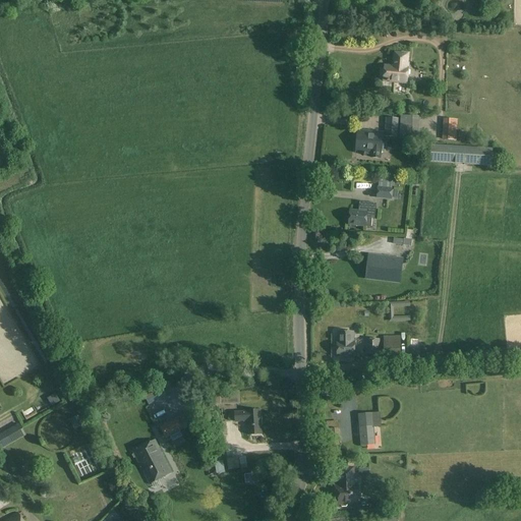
[(384,81),(407,83),(409,69),(408,69),(409,55),(395,53),(394,66),(385,65),(384,81)]
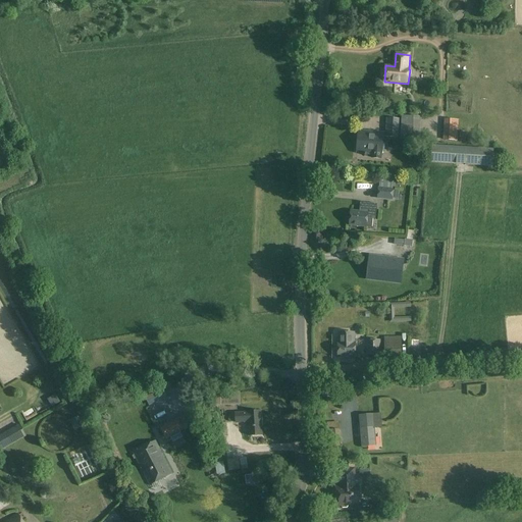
[(402,116),(400,144),(419,145),(420,118),(402,116)]
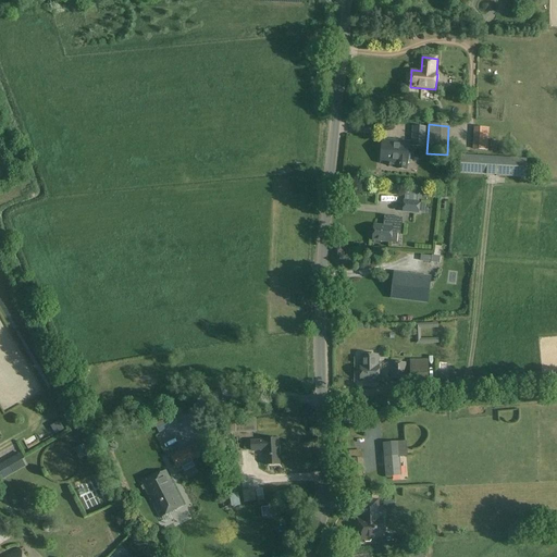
[(412,126),(411,147),(426,148),(428,127),(412,126)]
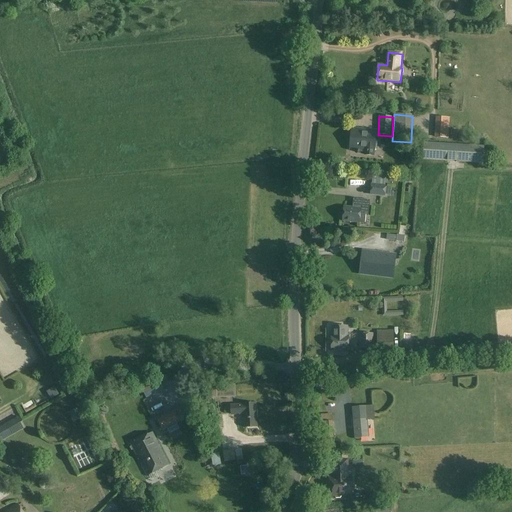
[(352,137),(351,150),(366,151),(366,156),(375,156),(377,132),(353,130),(352,137)]
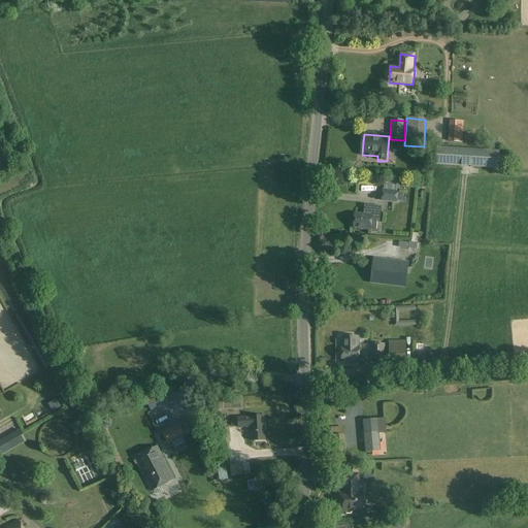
[(435,146),(434,166),(499,169),(500,151),(435,146)]
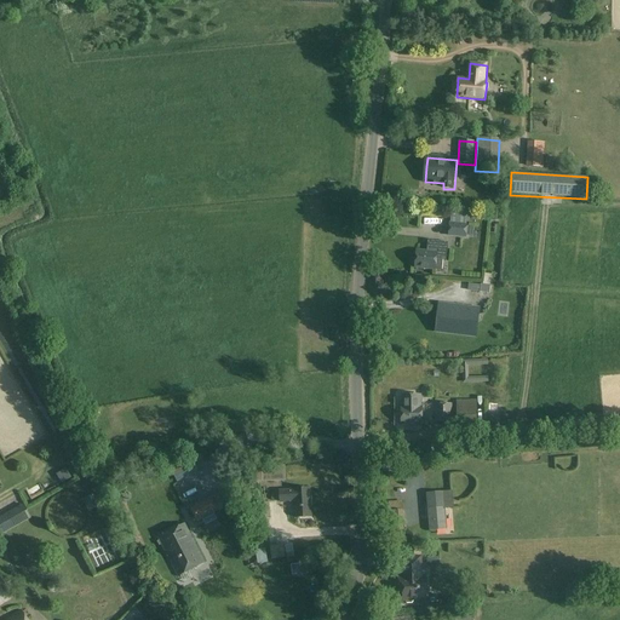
[(466,227),(449,224),(448,236),(465,239),(466,227)]
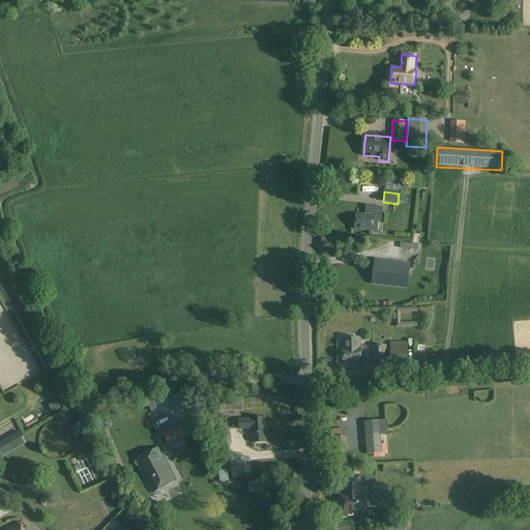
[(373,223),(382,224),(383,208),(366,206),(365,215),(357,214),(356,229),(372,231),(373,223)]
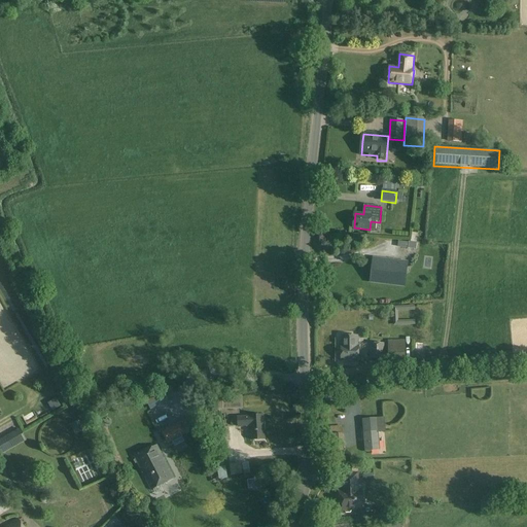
[(418,254),(428,255),(430,241),(420,239),(418,254)]
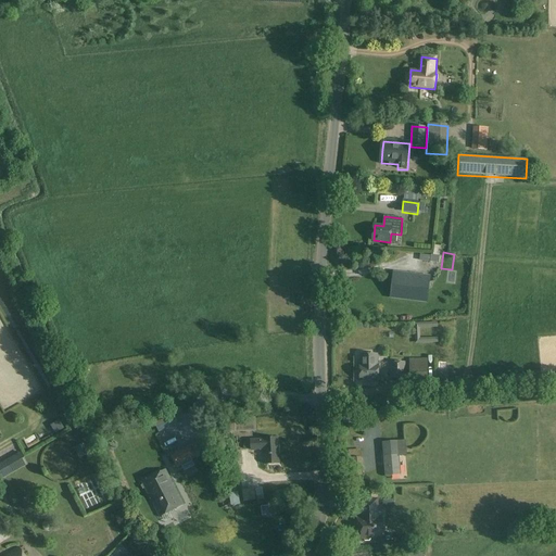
[(411,300),(421,301),(427,302),(428,287),(429,278),(394,274),(391,298),(402,299),(411,300)]
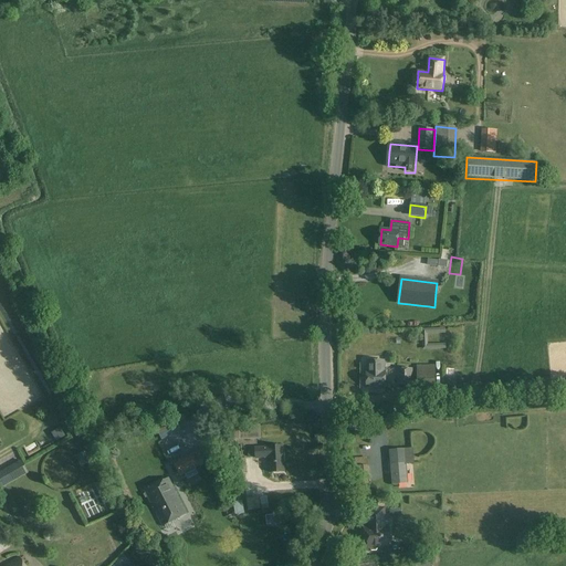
[(366,360),(367,366),(367,388),(386,388),(385,360),(366,360)]
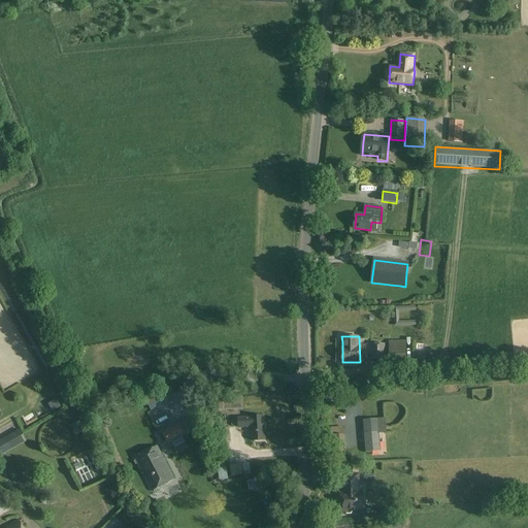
[(406,341),(389,341),(390,361),(406,361),(406,341)]
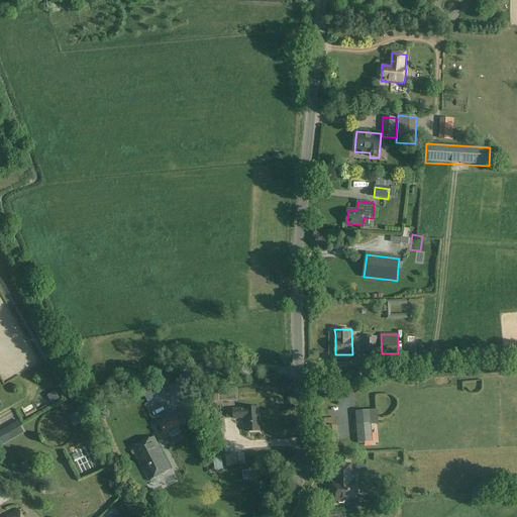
[(363,337),(364,352),(378,352),(377,337),(363,337)]
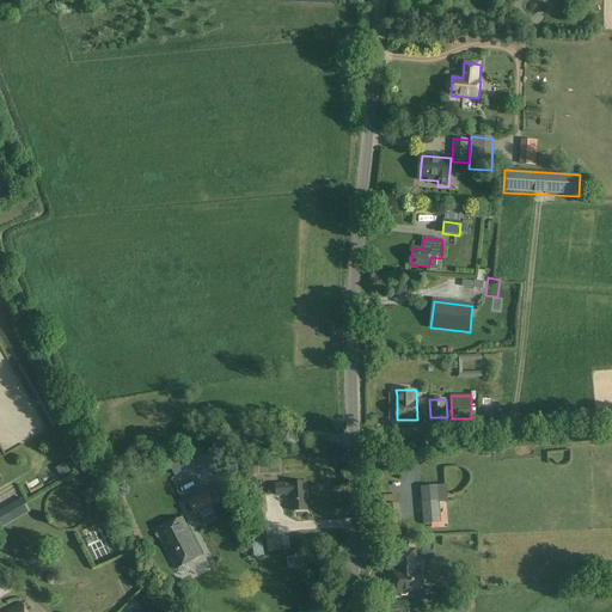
[(195,465),(190,456),(169,466),(172,475),(181,470),(182,472),(195,465)]
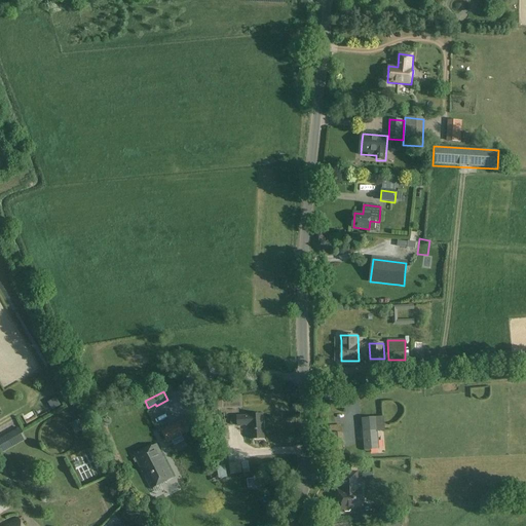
[(222,409),(241,408),(241,396),(222,397),(222,409)]
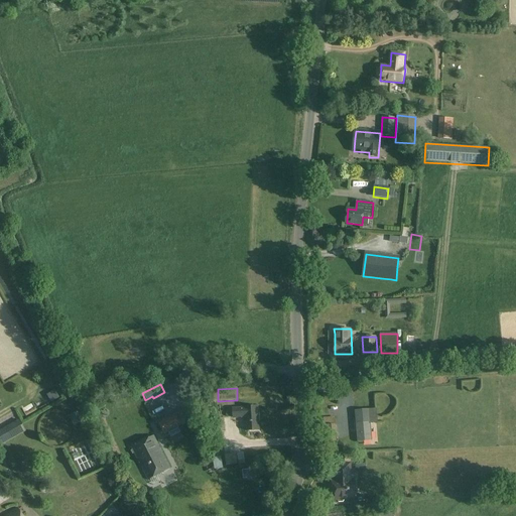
[(99,408),(96,401),(88,404),(92,411),(99,408)]
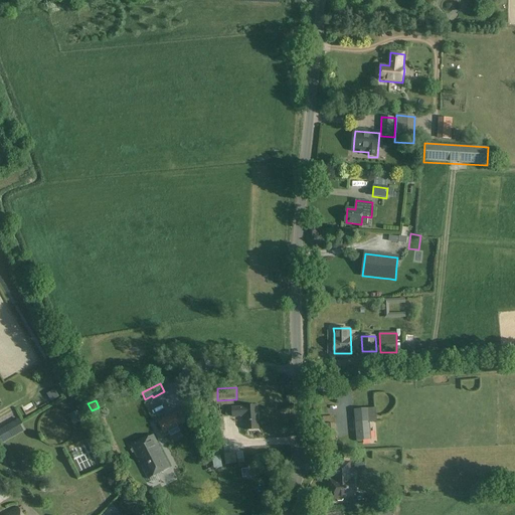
[(240,446),(240,434),(238,428),(238,422),(244,420),(232,420),(231,416),(231,411),(228,403),(223,403),(223,412),(226,424),(226,432),(230,446),(240,446)]
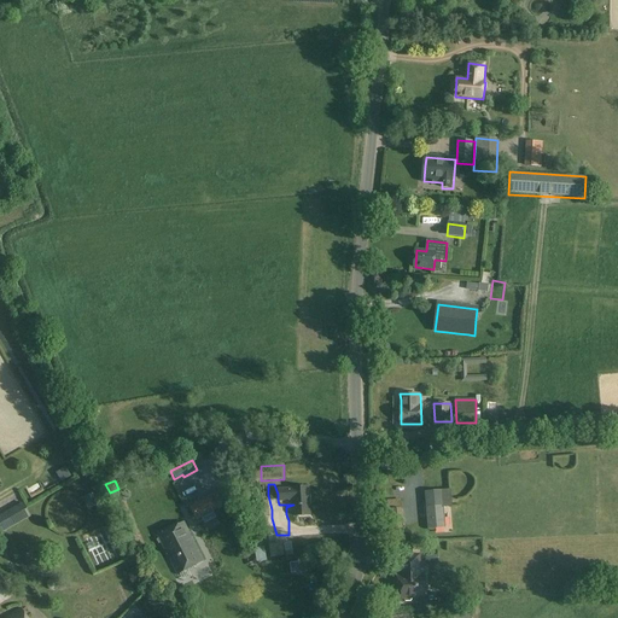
[(280,501),(296,501),(296,516),(310,516),(309,488),(279,489),(280,501)]
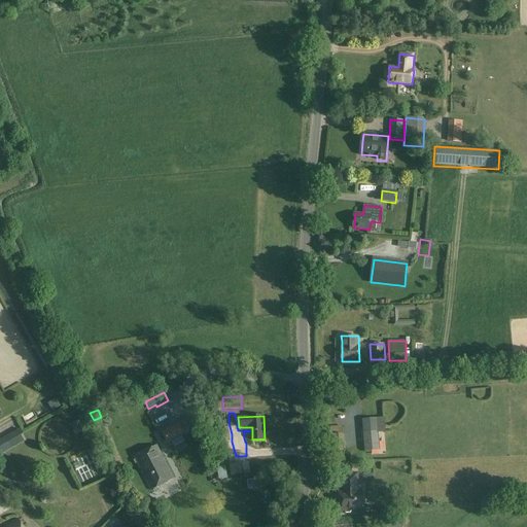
[(86,428),(81,419),(72,424),(77,433),(86,428)]
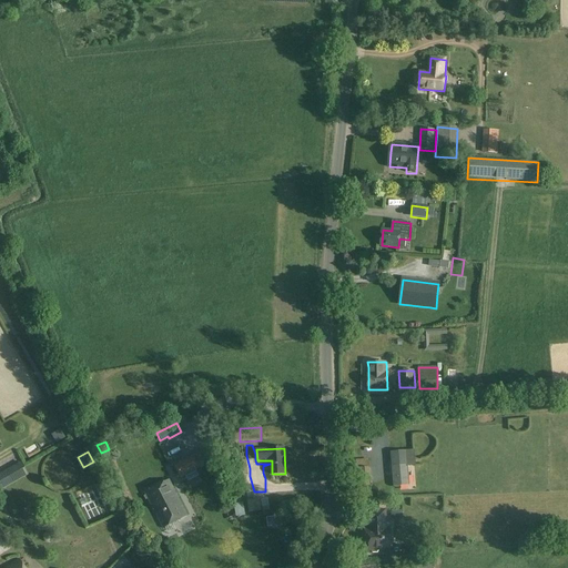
[(205,452),(194,458),(193,456),(174,466),(181,479),(201,469),(212,463),(205,452)]
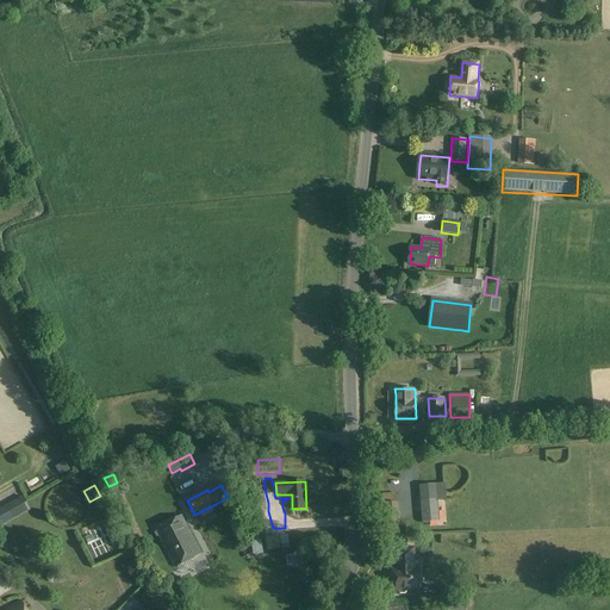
[(32,511),(25,498),(0,511),(0,528),(0,529),(32,511)]
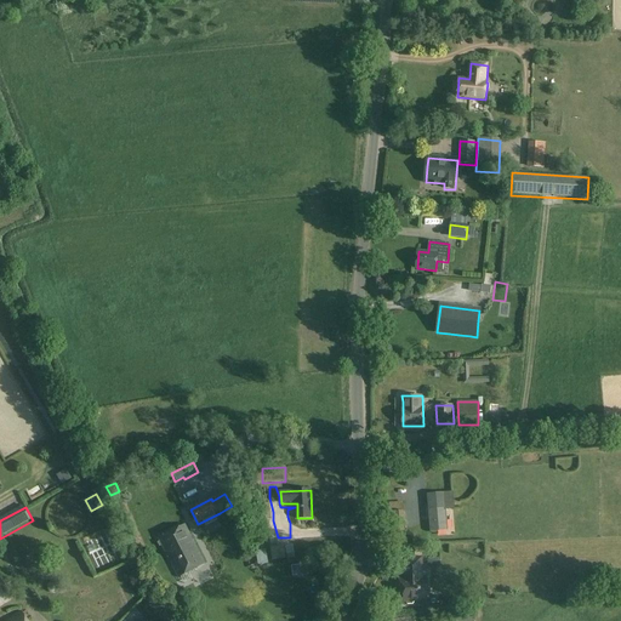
[(448,530),(445,508),(431,511),(432,531),(448,530)]
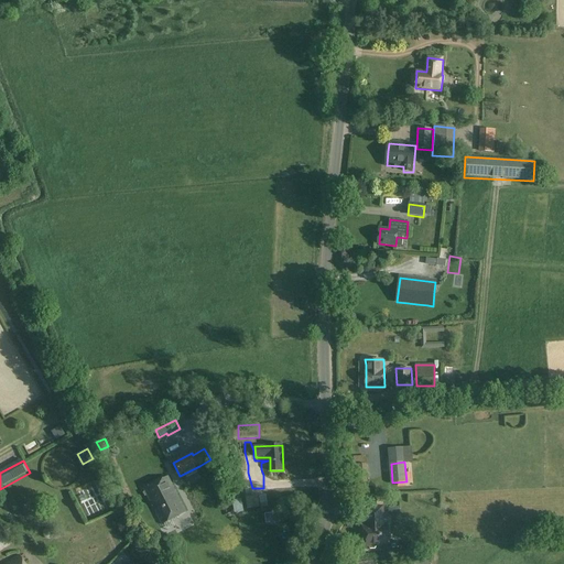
[(367,484),(366,464),(354,465),(355,485),(367,484)]
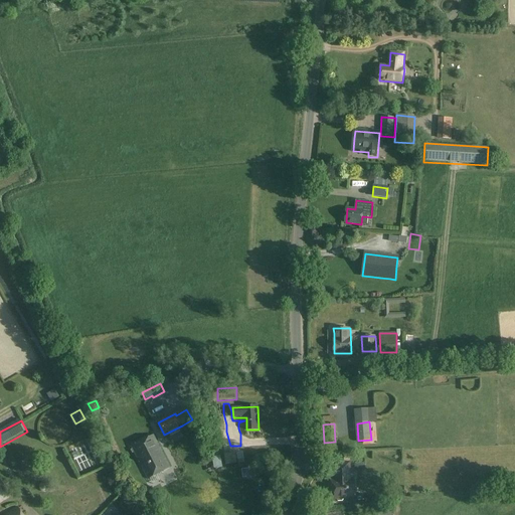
[(132,447),(149,479),(170,468),(154,436),(132,447)]
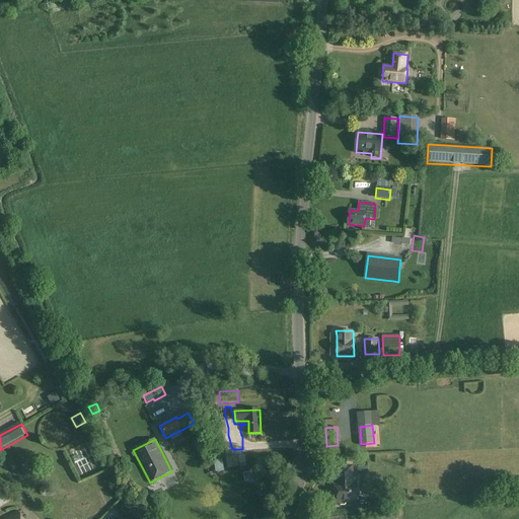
[(353,466),(338,466),(339,480),(341,480),(341,485),(334,485),(334,495),(338,495),(338,504),(358,503),(358,484),(354,484),(353,466)]
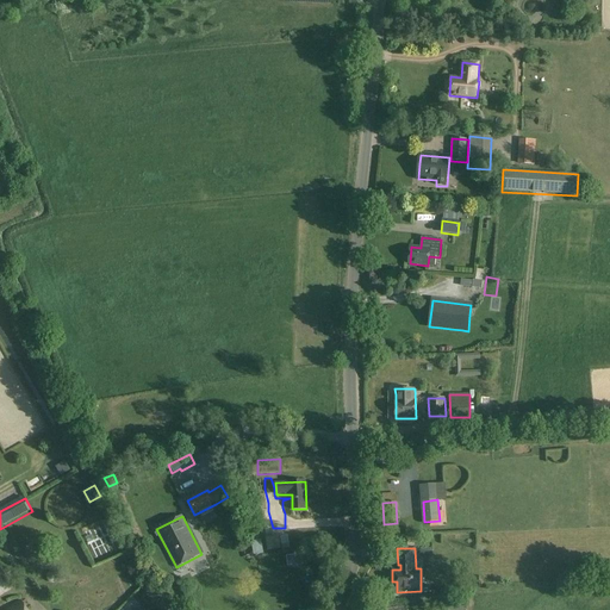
[(433,548),(421,548),(421,558),(433,558),(433,561),(447,561),(447,552),(433,552),(433,548)]
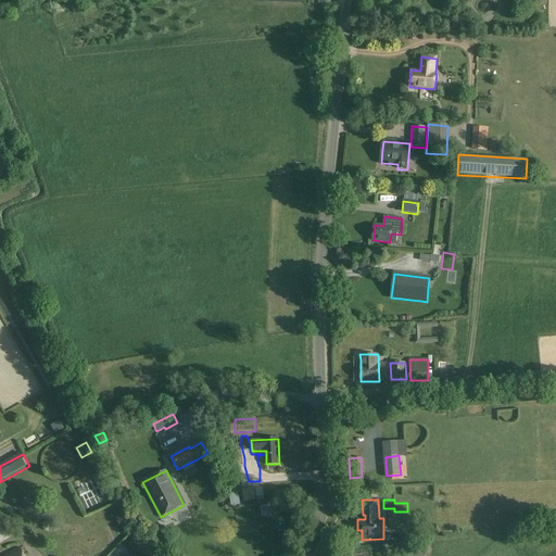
[(276,505),(262,507),(263,516),(277,515),(276,505)]
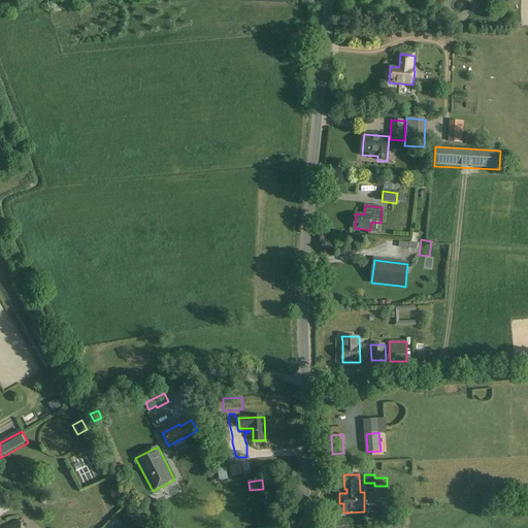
[(0,515),(11,508),(1,492),(0,492),(0,515)]
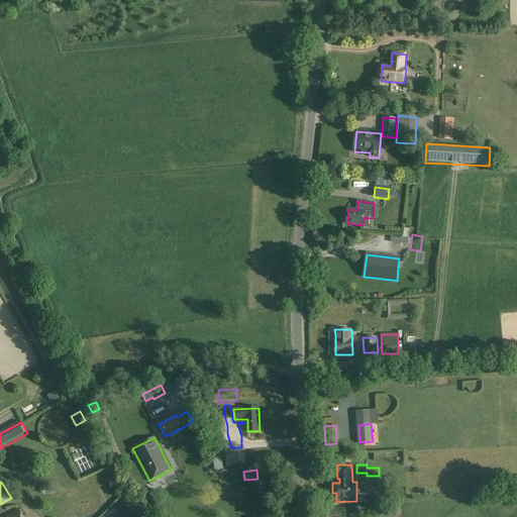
[(246,507),(233,512),(235,516),(241,516),(249,514),(246,507)]
